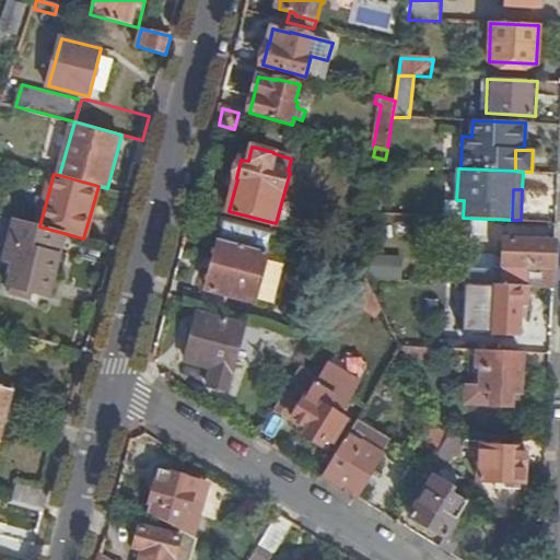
[(39,226),(16,220),(8,257),(18,260),(10,284),(12,286),(11,292),(30,298),(32,290),(48,294),(63,233),(39,226)]
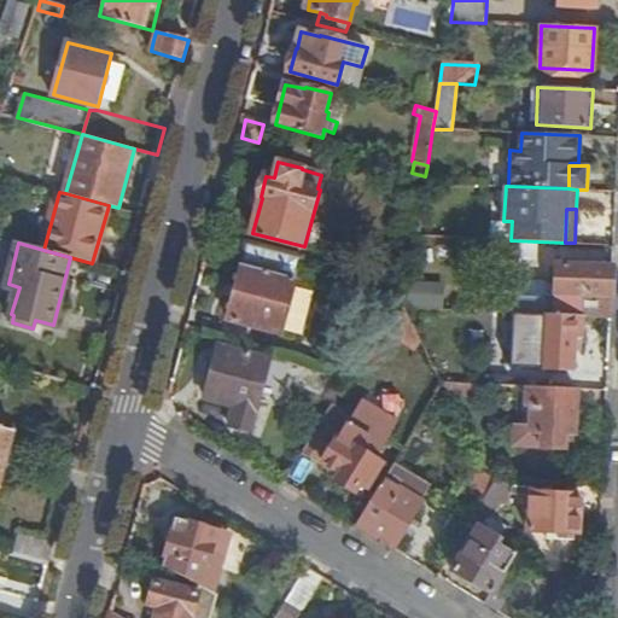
[(249,245),(244,268),(297,280),(297,281),(303,257),(249,245)]
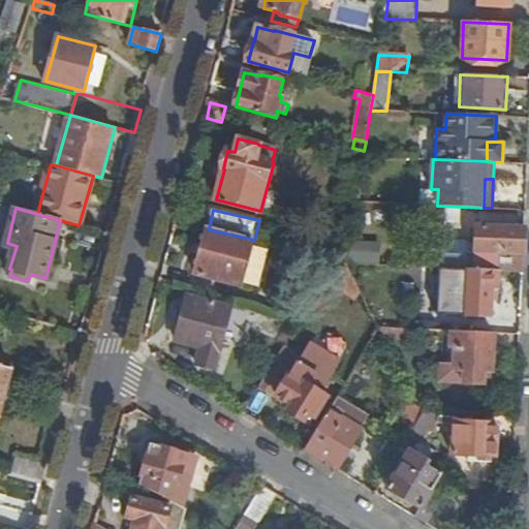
[(473,269),(499,270),(523,271),(524,239),(525,227),(475,225),(474,253),(473,269)]
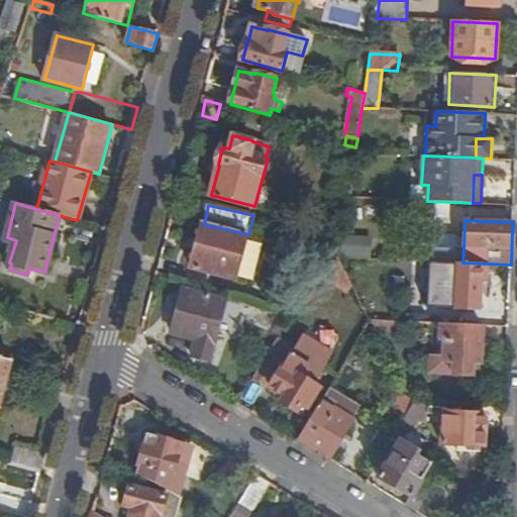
[(248,234),(204,224),(191,268),(236,279),(248,235),(248,234)]
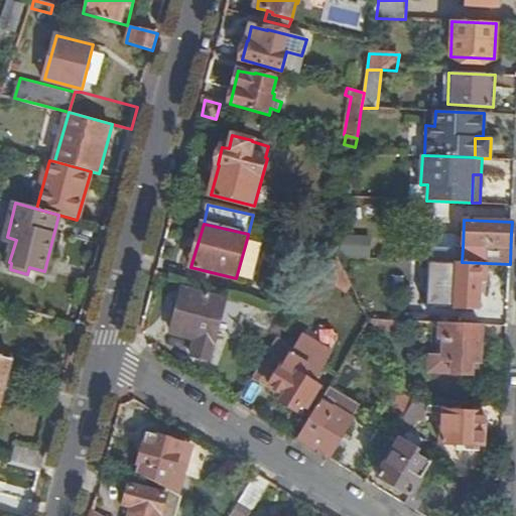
[(349,278),(339,258),(327,278),(348,293),(353,286),(349,278)]
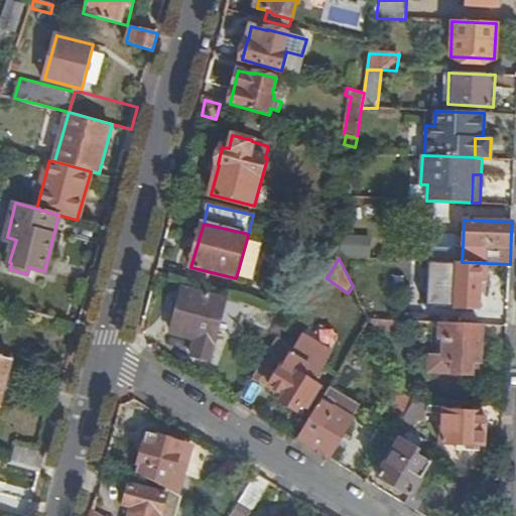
[(368,259),(339,258),(349,278),(368,278),(368,259)]
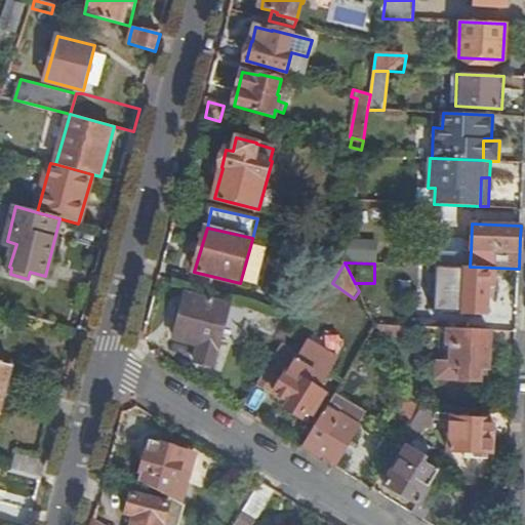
[(470,267),(466,267),(463,313),(488,314),(489,285),(494,286),(495,268),(470,267)]
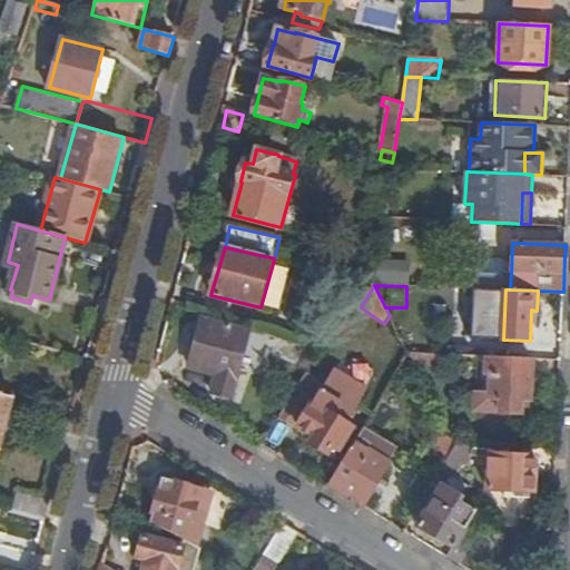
[(232,397),(242,363),(251,365),(257,341),(248,337),(251,330),(204,317),(190,365),(217,373),(212,391),(232,397)]
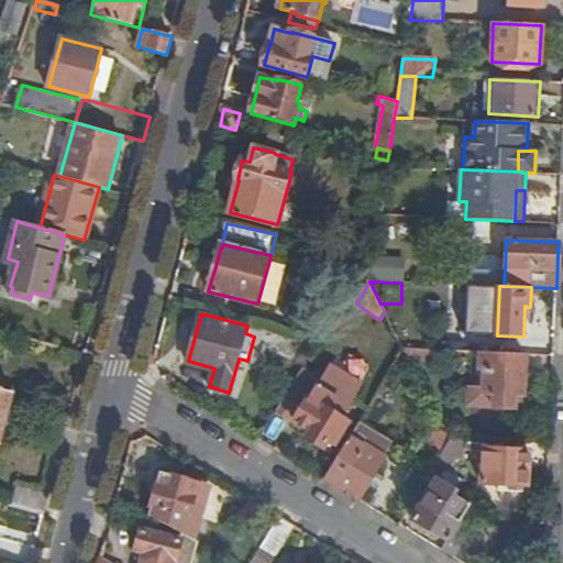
[(450,331),(449,350),(481,351),(482,333),(450,331)]
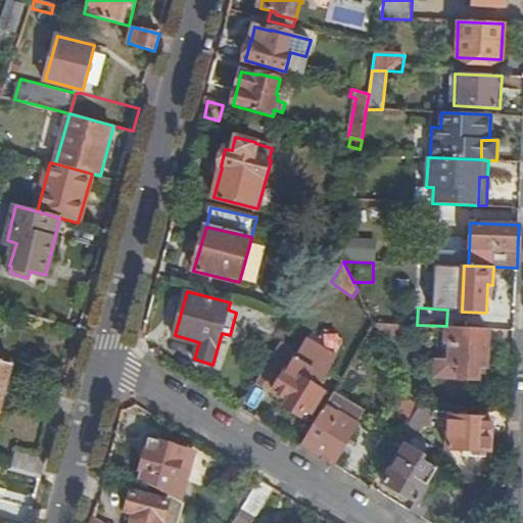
[(409,325),(376,324),(381,334),(408,335),(409,325)]
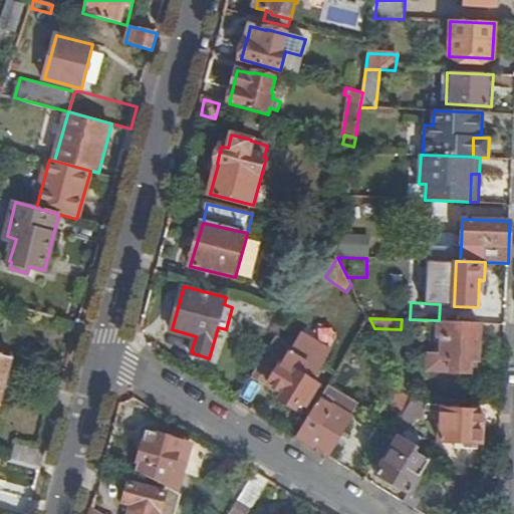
[(480,322),(439,320),(439,337),(443,338),(442,352),(433,351),(428,351),(426,370),(470,372),(470,359),(478,359),(480,322)]
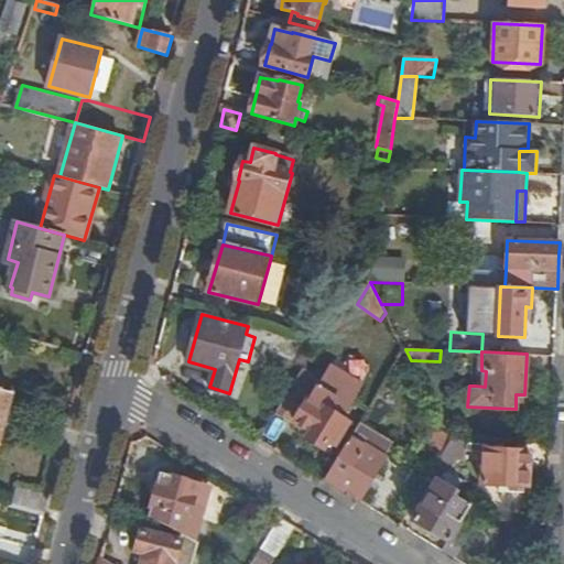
[(303,370),(278,411),(292,420),(306,398),(311,400),(296,423),(312,433),(308,437),(326,448),(331,440),(337,443),(348,424),(339,420),(342,416),(344,418),(364,387),(331,366),(322,381),(303,370)]
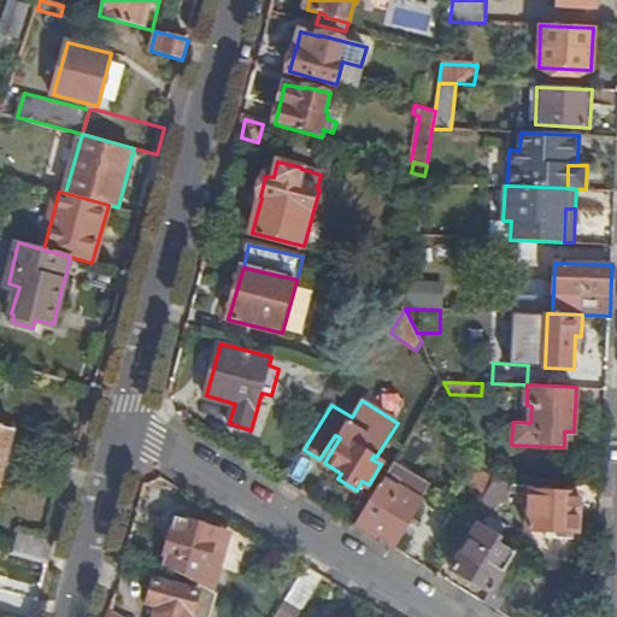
[(0,483),(15,429),(0,425),(0,483)]
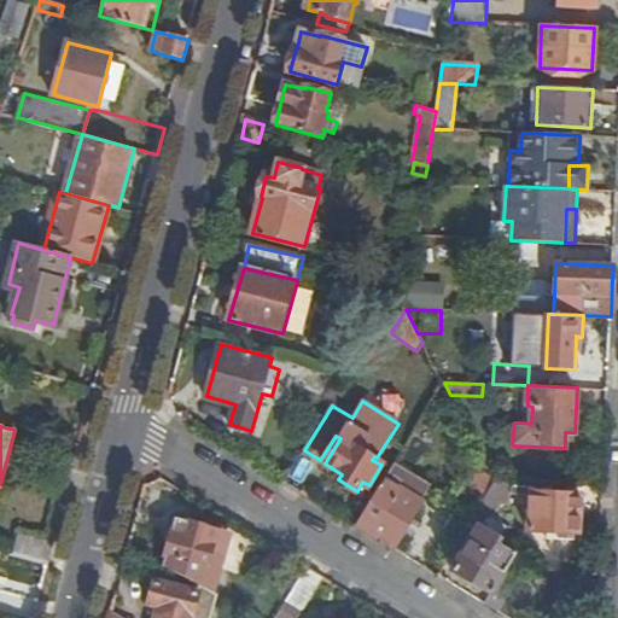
[(396,462),(357,526),(394,548),(433,482),(397,460),(396,462)]
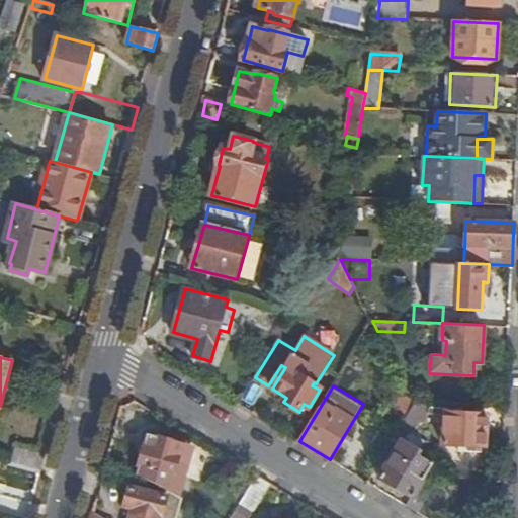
[(408,389),(391,416),(404,424),(416,404),(408,389)]
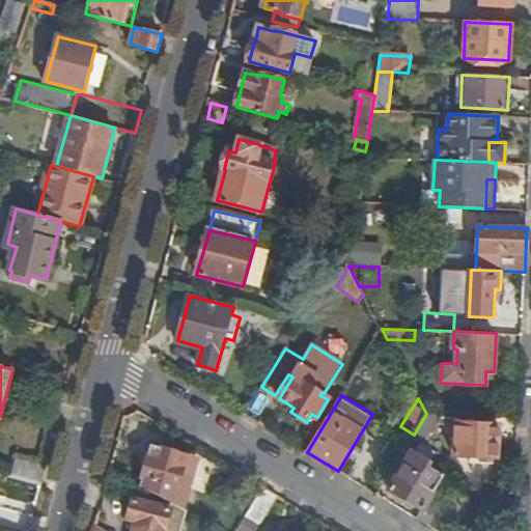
[(442,434),(442,424),(443,414),(426,414),(414,435),(426,442),(431,434),(442,434)]
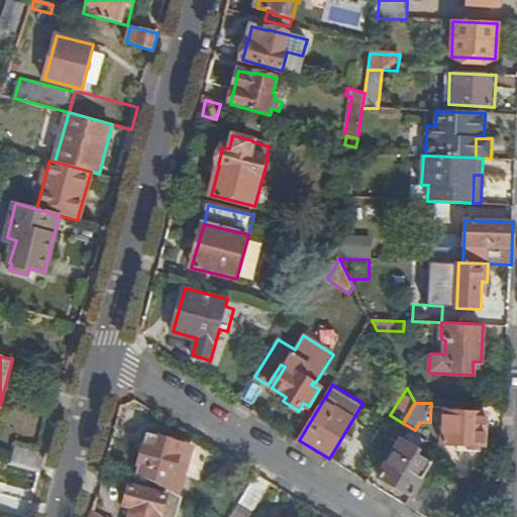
[(475,414),(475,405),(431,403),(430,413),(442,414),(441,444),(457,445),(457,451),(480,453),(480,447),(485,447),(486,414),(475,414)]
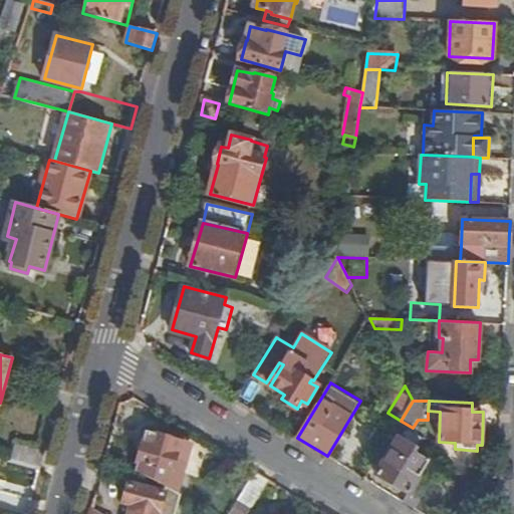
[(403,501),(415,509),(429,488),(418,480),(430,461),(414,452),(422,438),(411,432),(405,441),(400,438),(376,474),(408,493),(403,501)]
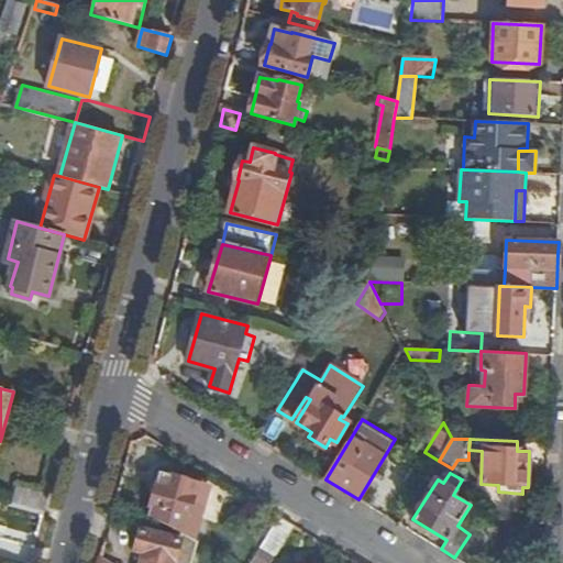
[(153,517),(184,533),(197,540),(202,519),(189,516),(196,494),(199,482),(172,474),(168,485),(156,483),(150,506),(155,508),(153,517)]
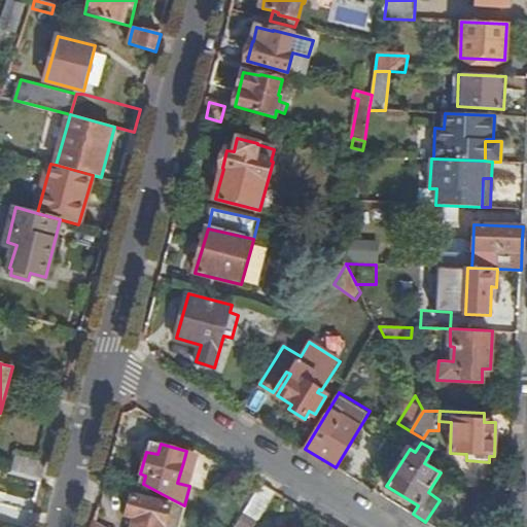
[(41,481),(46,462),(16,455),(12,472),(41,481)]
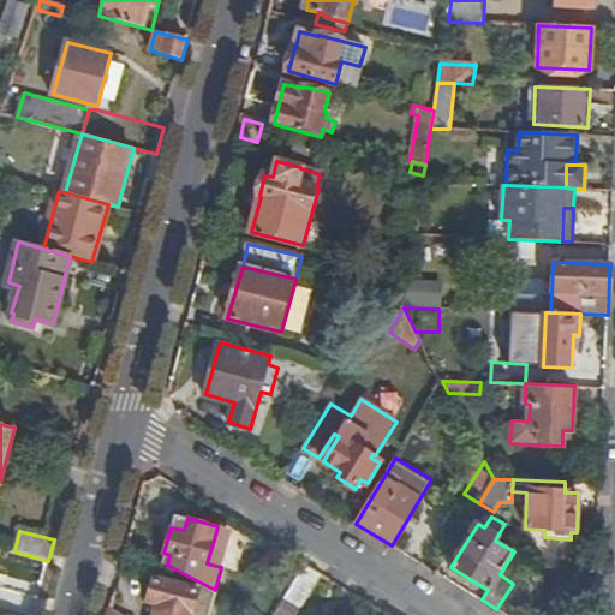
[(227,542),(214,539),(207,563),(221,567),(227,542)]
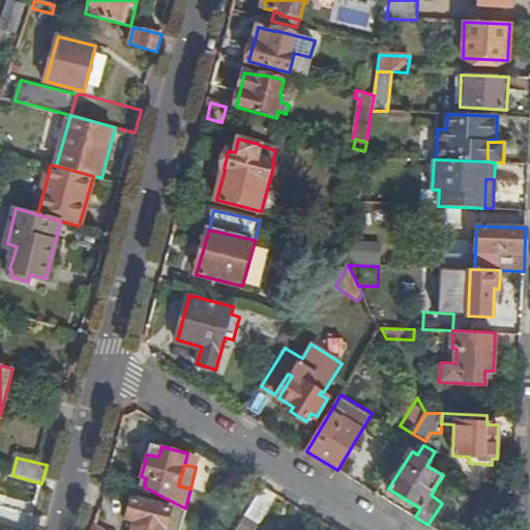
[(251,508),(264,486),(242,472),(229,496),(251,508)]
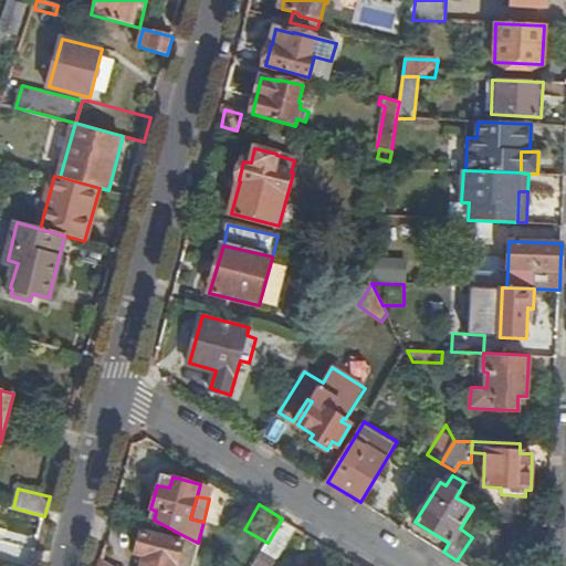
[(279,558),(297,528),(282,519),(268,543),(263,549),(279,558)]
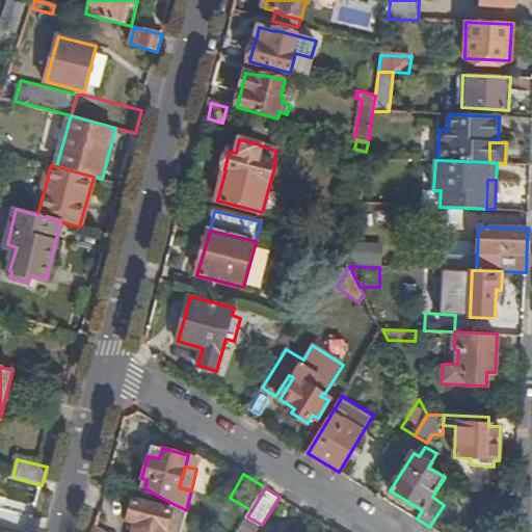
[(135,523),(132,531),(181,531),(187,511),(186,510),(174,504),(171,510),(133,500),(128,521),(135,523)]
